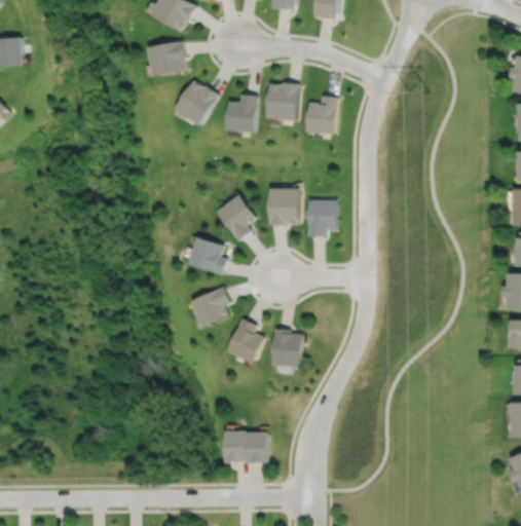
[(183,0),(156,0),(149,15),(179,32),(185,21),(187,22),(195,6),(183,0)]
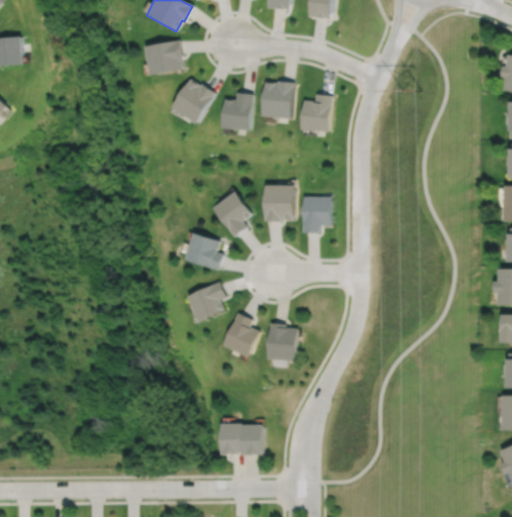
[(267,0),(267,8),(288,10),(289,0),(267,0)]
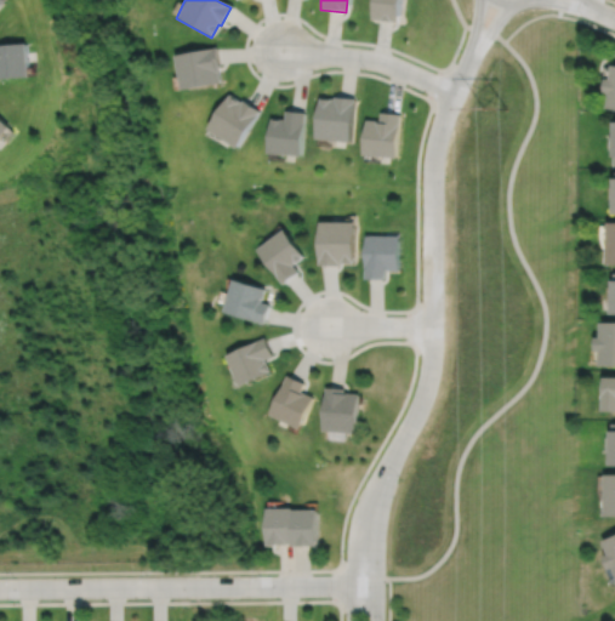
[(370,0),(369,21),(396,23),(397,0),(370,0)]
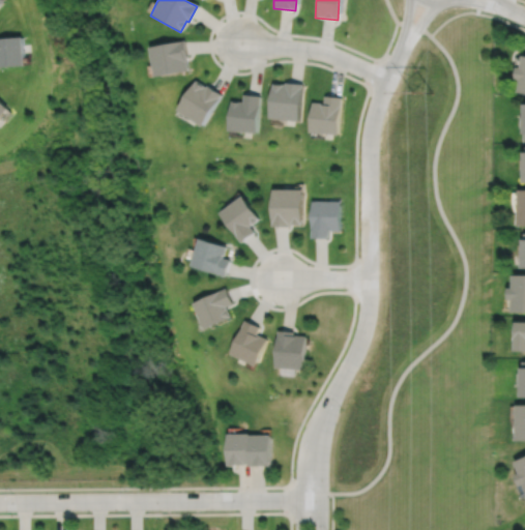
[(0,65),(20,64),(18,36),(0,37),(0,65)]
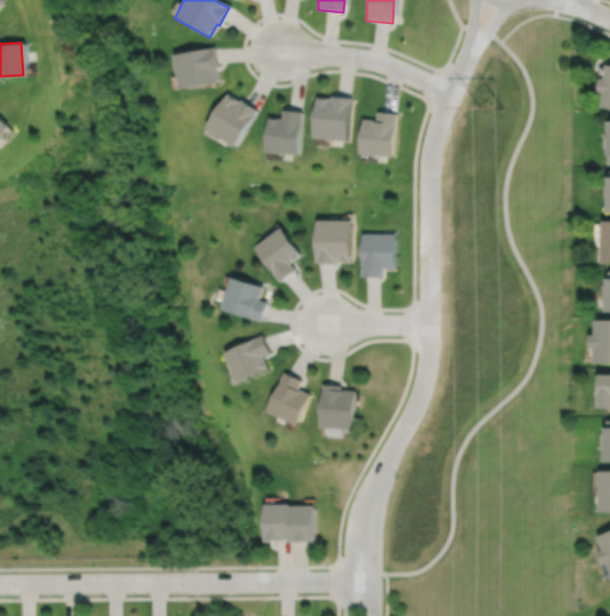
[(169,55),(176,92),(215,83),(213,69),(215,67),(212,47),(169,55)]
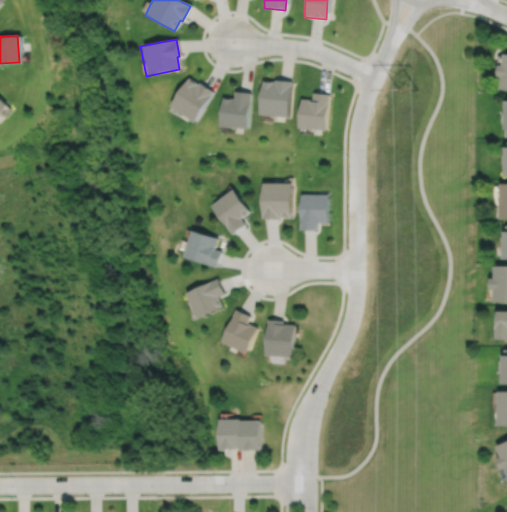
[(506,53),(500,53),(498,65),(494,64),(493,75),(497,76),(496,88),(506,89),(506,53)]
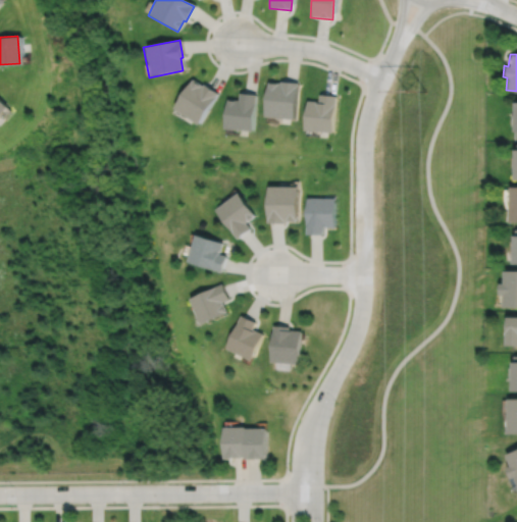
[(191,81),(171,110),(197,126),(217,95),(202,85),(201,87),(191,81)]
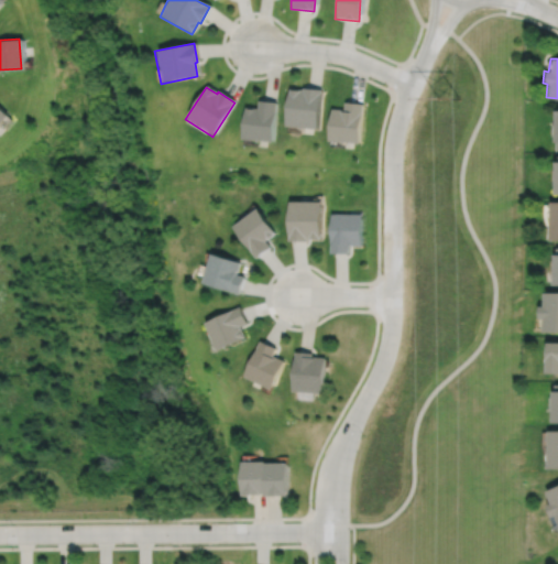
[(287,89),(284,128),(316,131),(319,90),(301,88),(301,90),(287,89)]
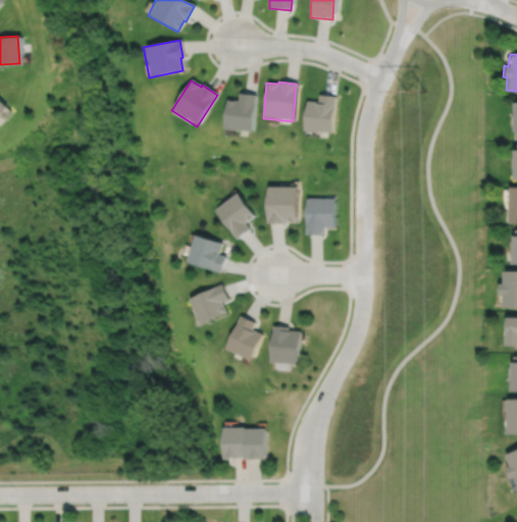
[(225,100),(222,131),(251,134),(255,95),(238,94),(237,101),(225,100)]
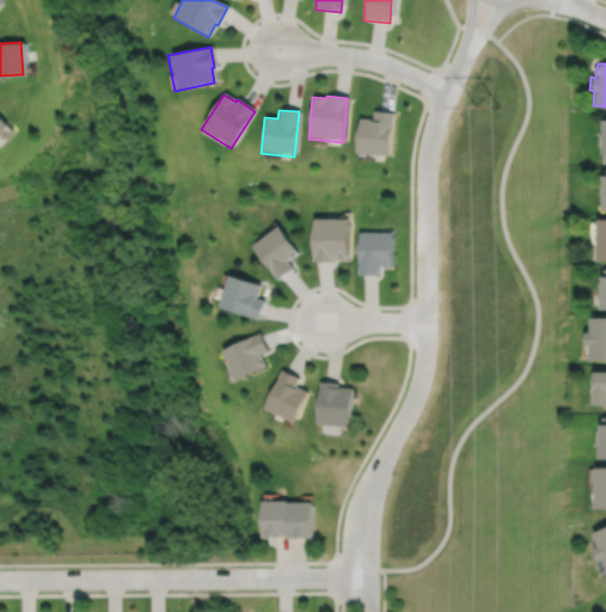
[(359,120),(355,154),(389,158),(393,114),(373,111),(372,121),(359,120)]
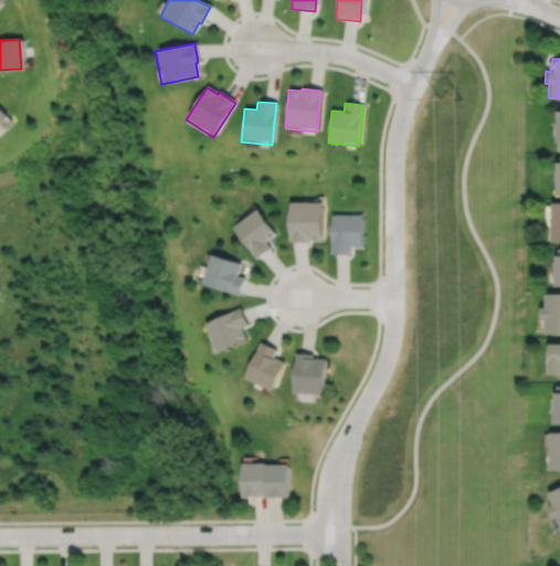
[(288,202),(287,241),(306,242),(306,240),(319,240),(320,202),(288,202)]
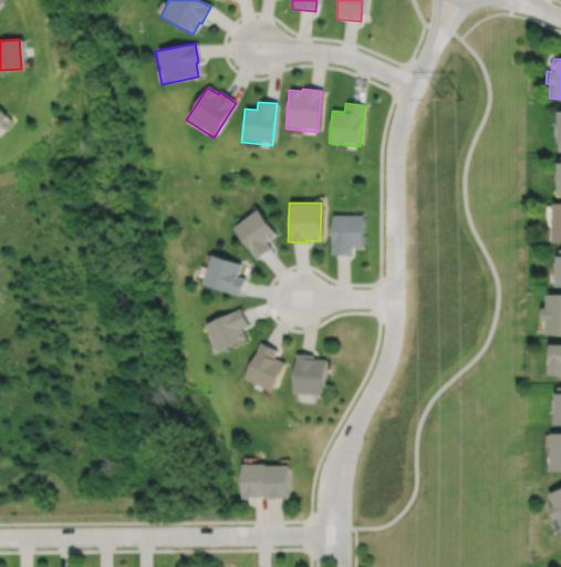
[(560,203),(549,203),(549,241),(560,241),(560,203)]
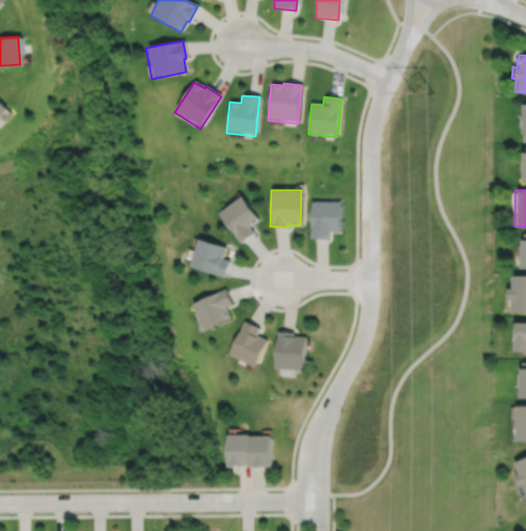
[(217,214),(240,243),(253,232),(248,226),(257,220),(240,196),(217,214)]
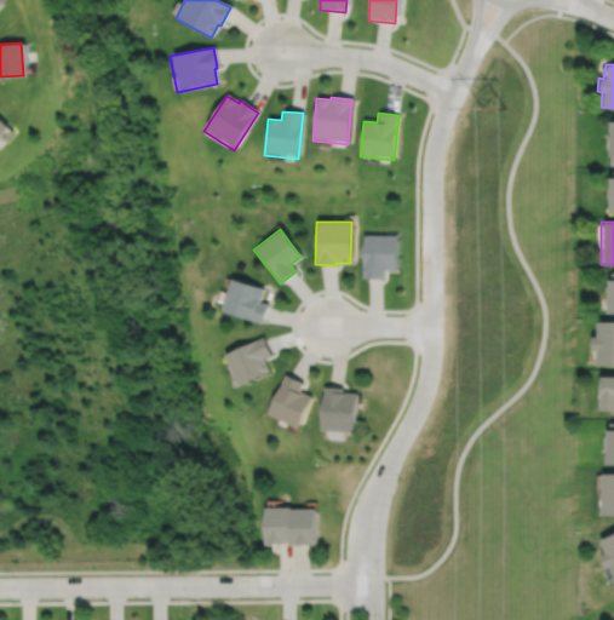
[(361,235),(361,279),(380,279),(380,269),(395,270),(395,235),(361,235)]
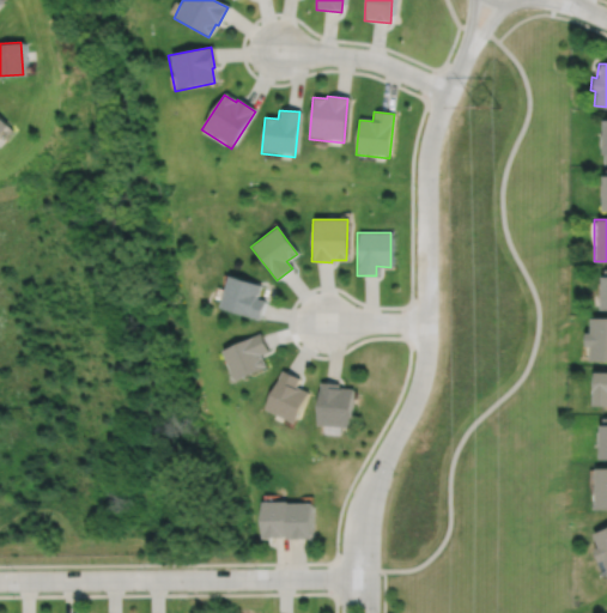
[(228,275),(218,308),(259,320),(265,301),(256,298),(260,285),(228,275)]
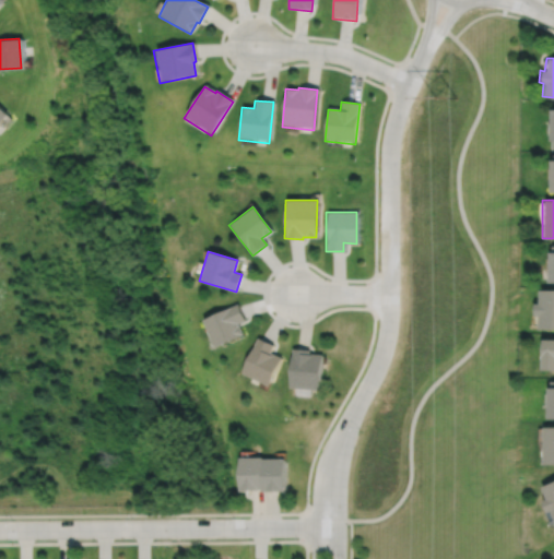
[(553,290),(537,290),(537,305),(532,305),(532,317),(537,317),(537,330),(553,330),(553,290)]
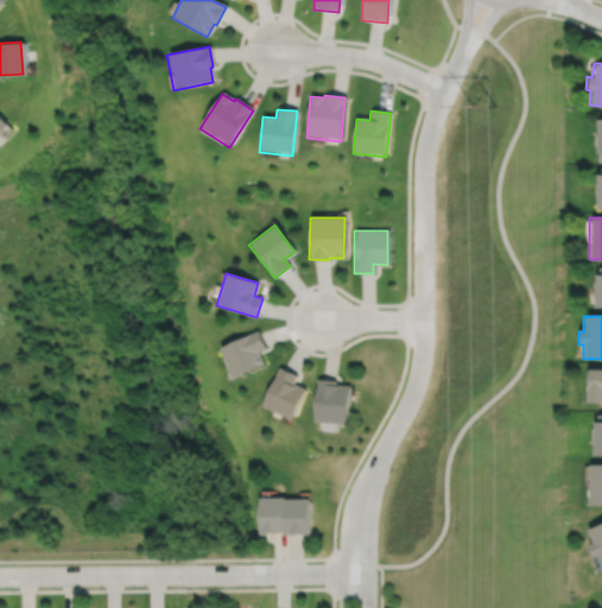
[(219,349),(233,379),(264,365),(258,352),(266,348),(258,331),(219,349)]
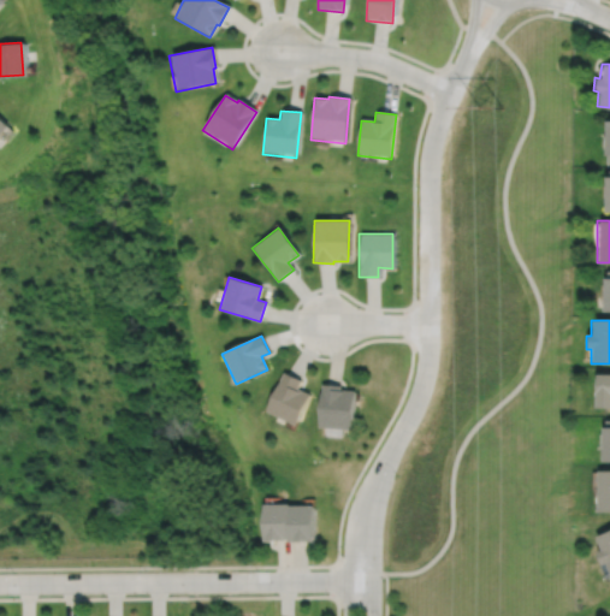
[(283,373),(265,413),(295,427),(311,395),(297,389),(301,381),(283,373)]
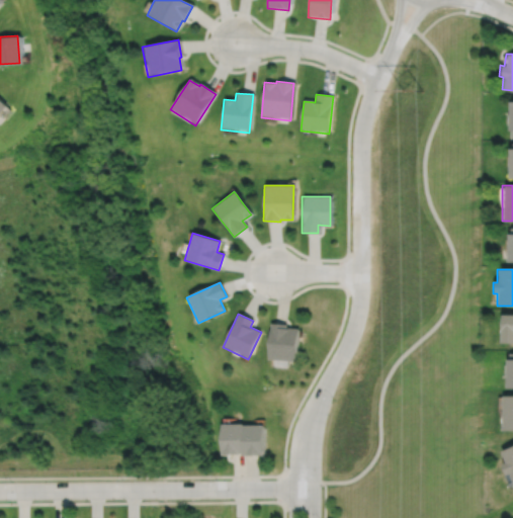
[(512,317),(501,317),(502,345),(512,344),(512,317)]
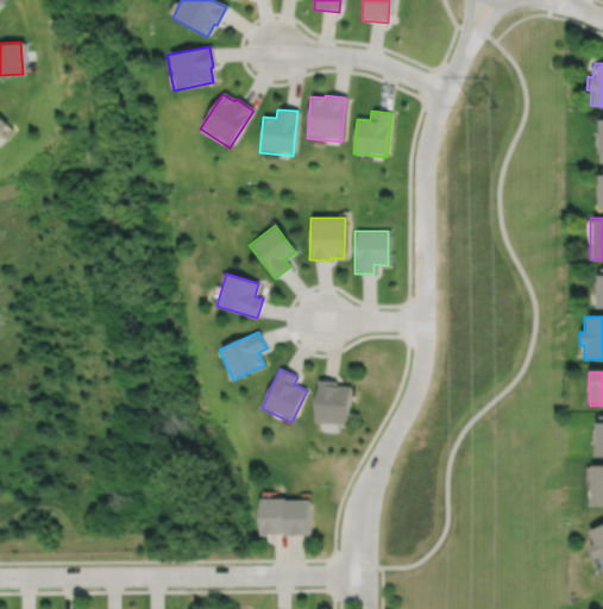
[(318,381),(313,424),(346,427),(350,387),(335,385),(335,382),(318,381)]
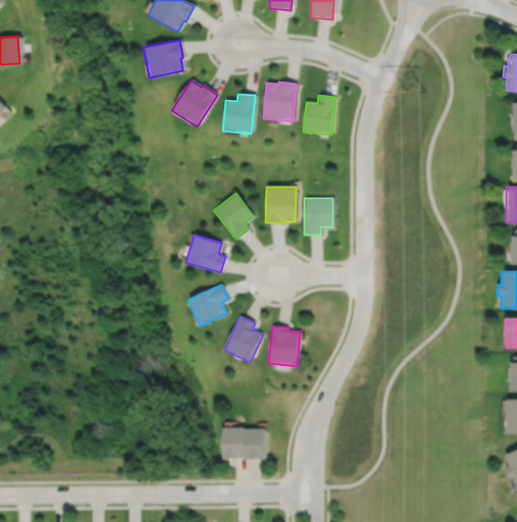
[(516,397),(505,397),(504,432),(516,432),(516,397)]
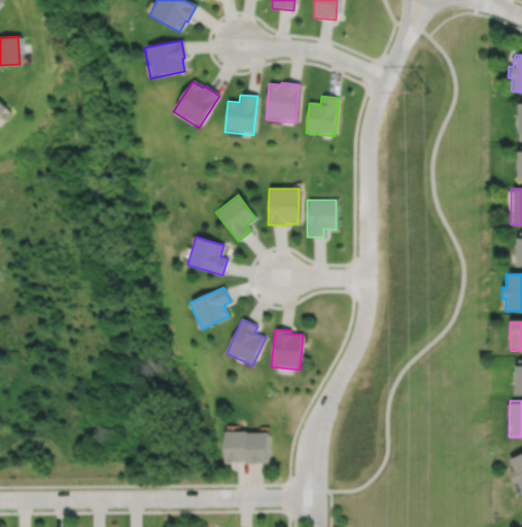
[(244,434),(244,433),(223,433),(223,465),(232,465),(232,464),(245,464),(244,434)]
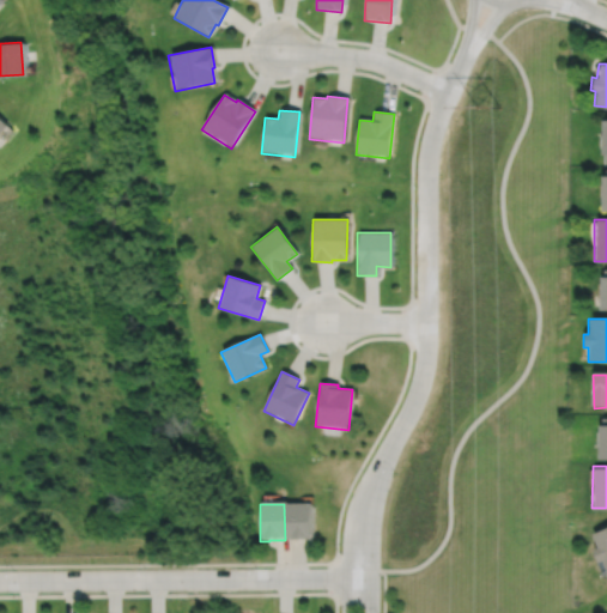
[(285,540),(285,541),(310,541),(309,505),(284,505),(285,540)]
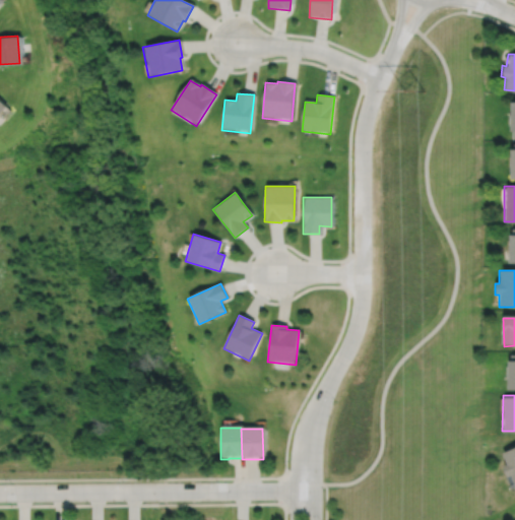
[(514,444),(501,450),(506,462),(502,463),(506,474),(510,473),(514,484),(514,444)]
